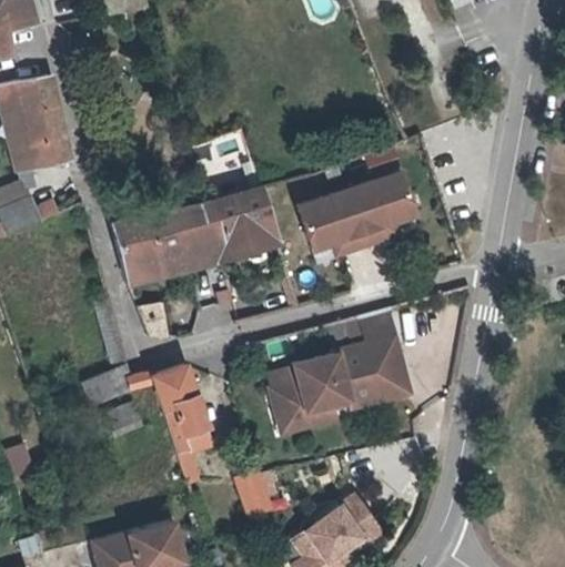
[(38,26),(30,0),(0,0),(0,56),(10,54),(7,33),(38,26)]
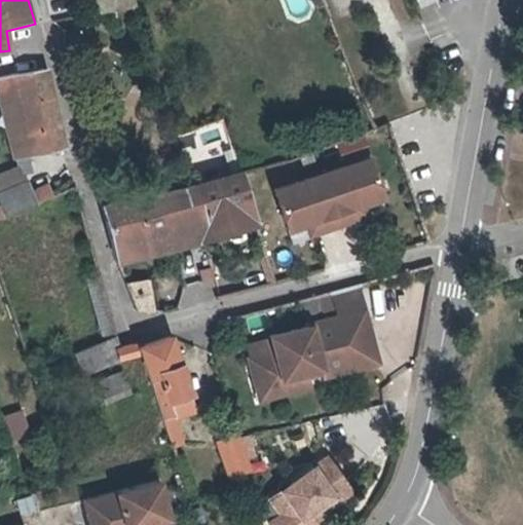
[(91,0),(96,14),(137,7),(135,0),(91,0)]
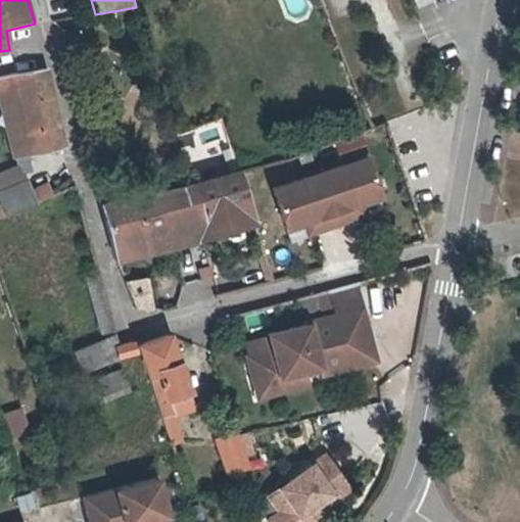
[(27,175),(35,173),(30,155),(66,146),(46,69),(0,79),(0,92),(15,159),(27,175)]
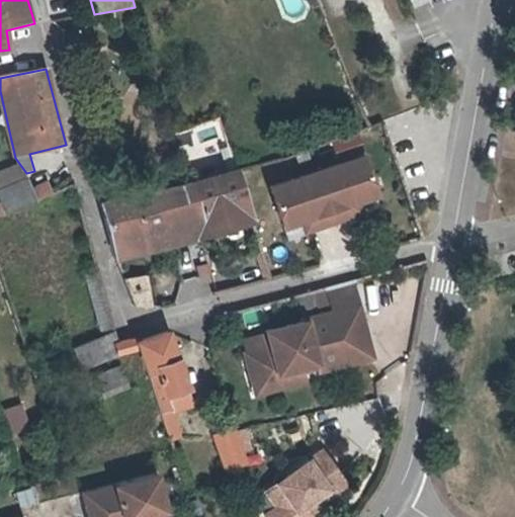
[(363,158),(270,190),(283,229),(302,223),(314,219),(318,230),(350,219),(346,207),(358,202),(376,196),(363,158)]
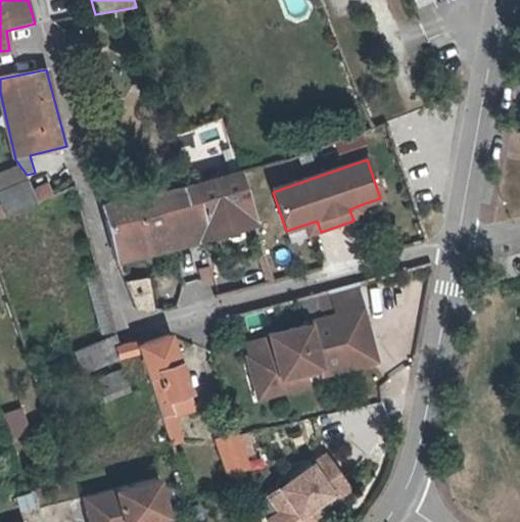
[(240,170),(191,185),(207,236),(253,222),(240,170)]
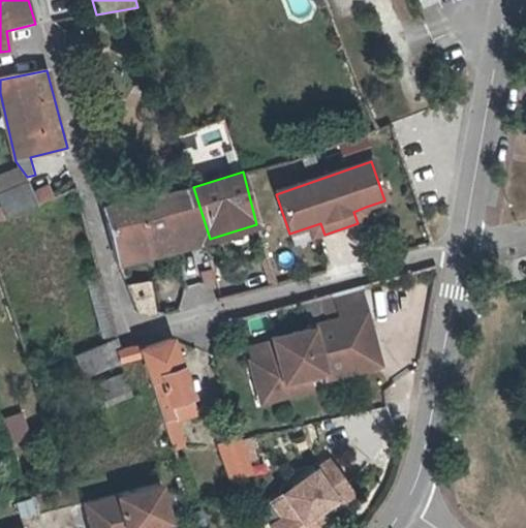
[(0,207),(0,221),(40,206),(34,185),(0,194),(0,202),(1,206),(0,207)]
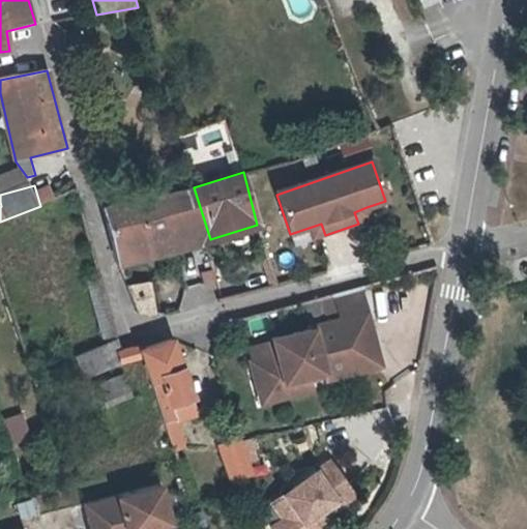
[(194,187),(163,195),(105,207),(118,257),(120,263),(175,251),(178,250),(177,246),(202,241),(210,239),(194,187)]
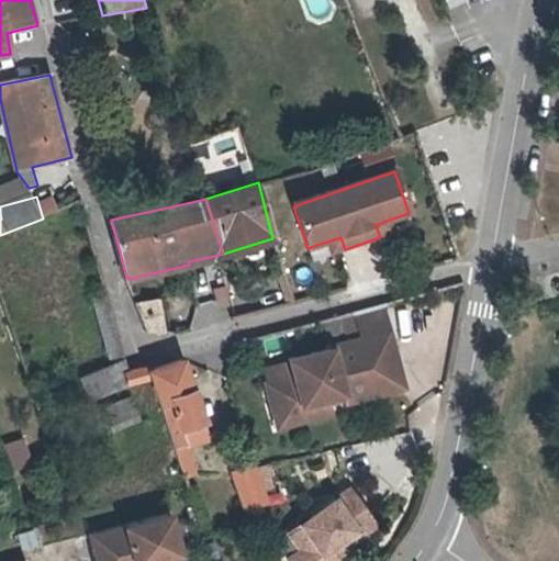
[(389,220),(376,225),(380,237),(393,233),(389,220)]
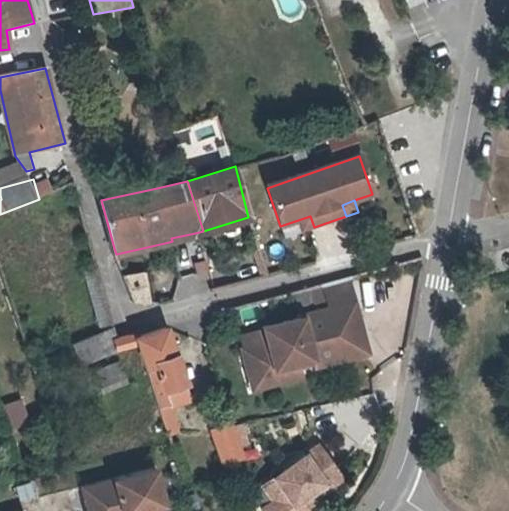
[(310,216),(298,220),(302,232),(314,227),(310,216)]
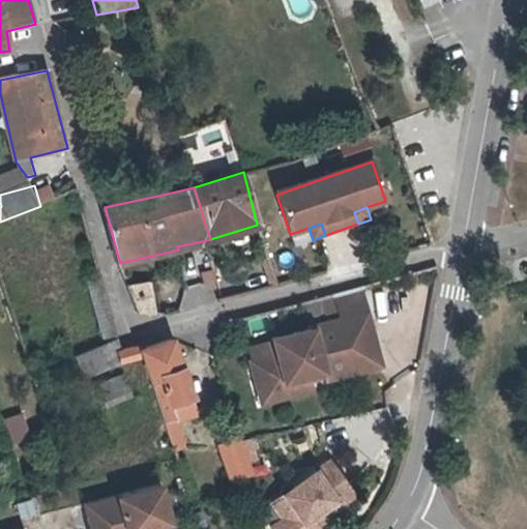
[(153,283),(127,286),(138,312),(156,315),(153,283)]
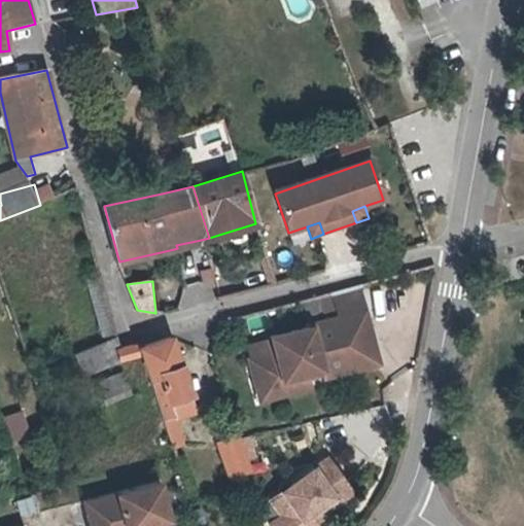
[(336,294),(342,315),(367,309),(360,288),(342,292),(336,294)]
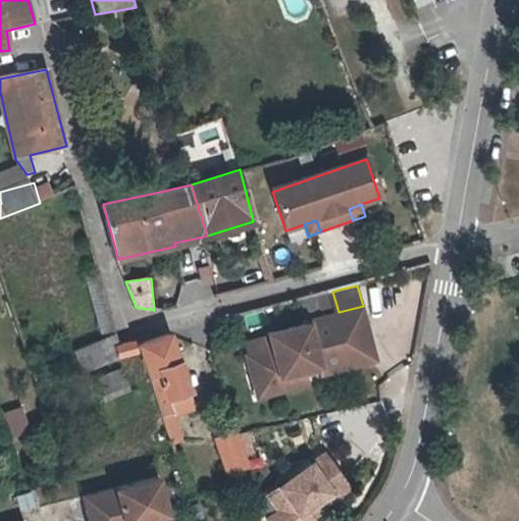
[(363,306),(339,312),(309,320),(309,323),(270,334),(274,349),(249,356),(256,382),(279,375),(282,391),(310,382),(307,373),(306,368),(321,364),(322,369),(323,372),(376,357),(363,306)]
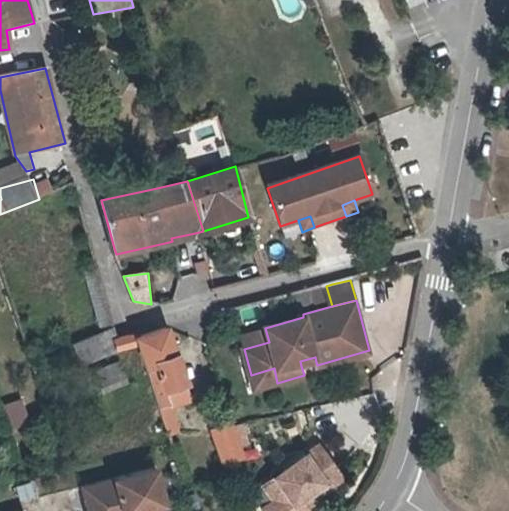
[(138,346),(133,327),(78,344),(83,362),(138,346)]
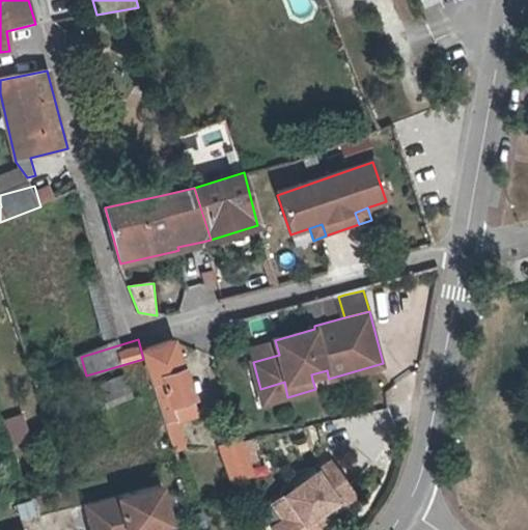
[(167,430),(179,426),(199,420),(174,342),(142,353),(167,430)]
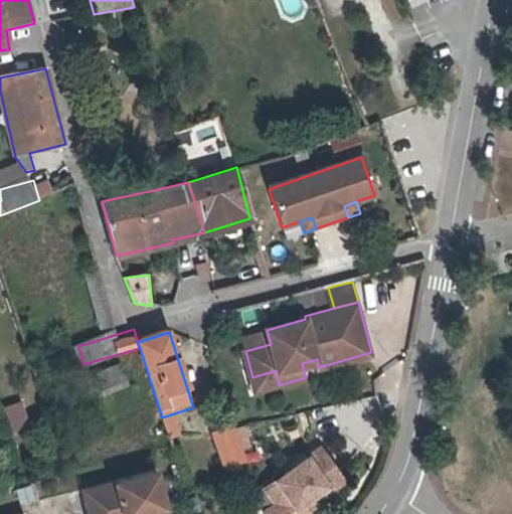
[(303,368),(318,364),(317,359),(302,363),(303,368)]
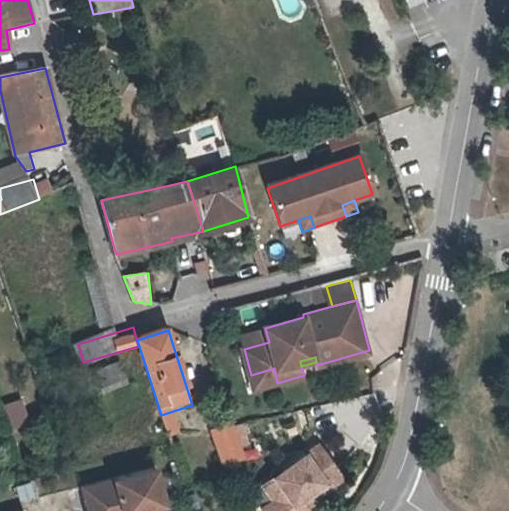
[(104,392),(130,383),(122,360),(96,369),(104,392)]
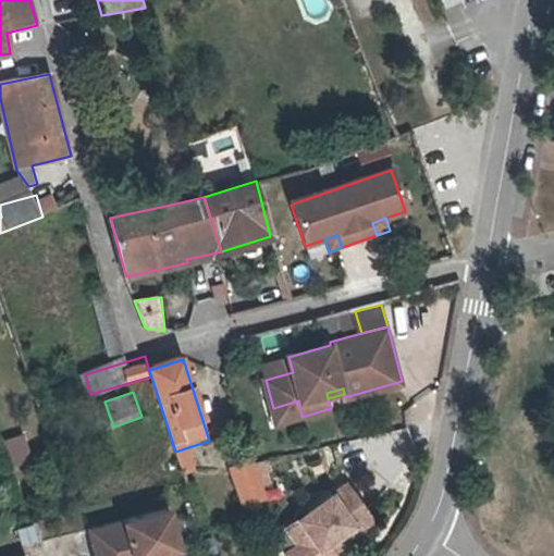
[(278,423),(302,417),(298,400),(273,408),(278,423)]
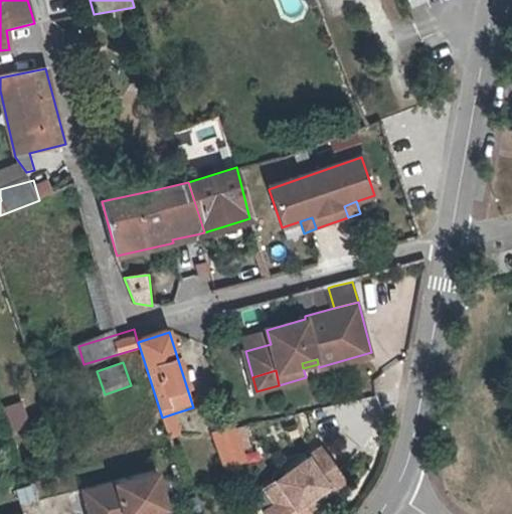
[(14,433),(34,424),(24,399),(4,406),(14,433)]
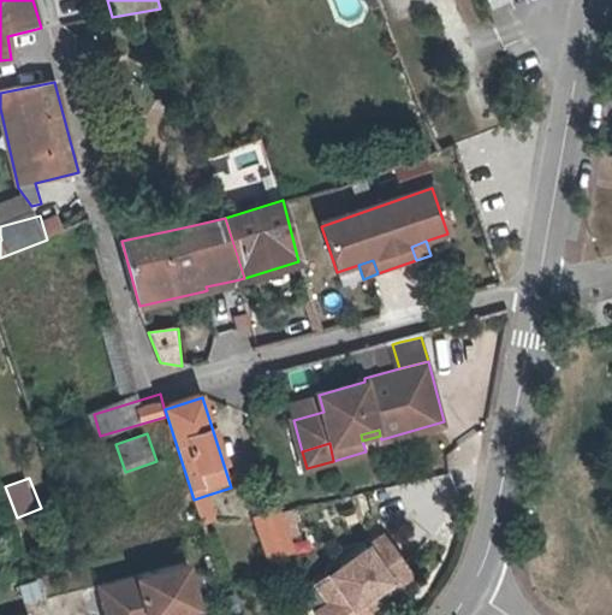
[(208,495),(194,500),(203,528),(218,524),(208,495)]
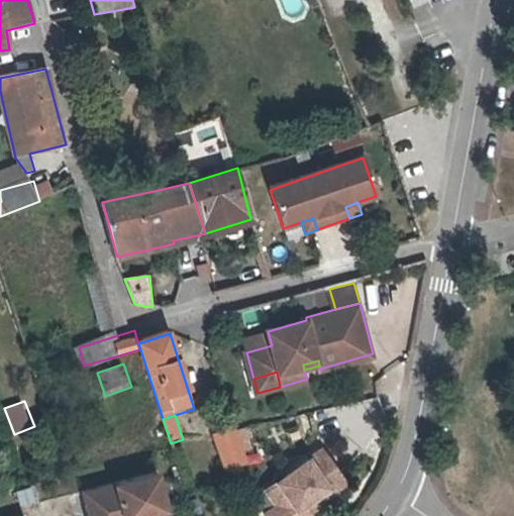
[(225,473),(246,466),(235,433),(214,440),(225,473)]
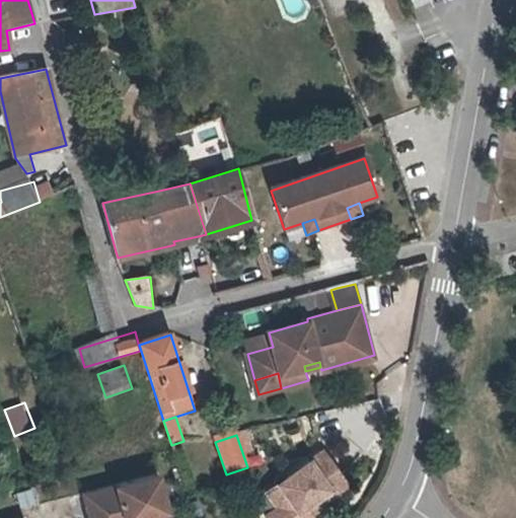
[(285,502),(279,506),(267,515),(269,517),(314,517),(311,513),(309,510),(318,503),(327,497),(348,483),(324,449),(279,483),(286,492),(285,502)]
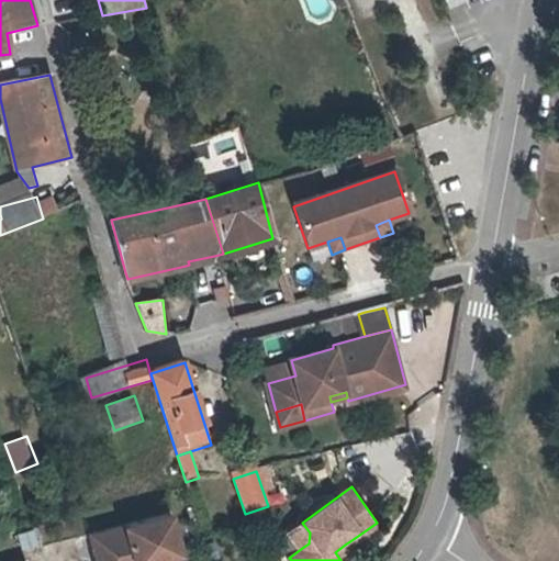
[(185,560),(172,513),(91,534),(99,560),(185,560)]
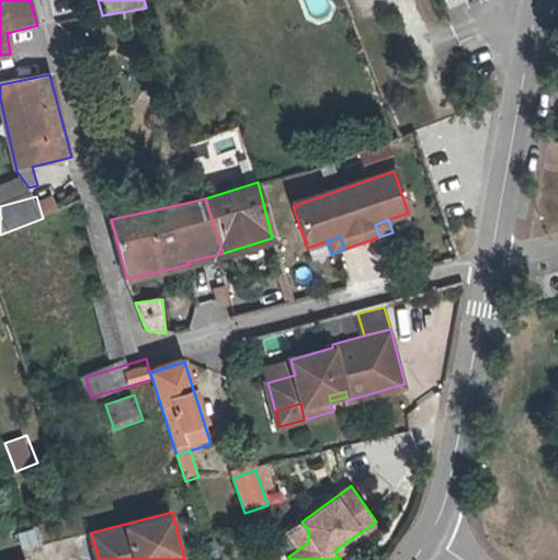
[(289,530),(302,547),(308,543),(309,532),(302,522),(289,530)]
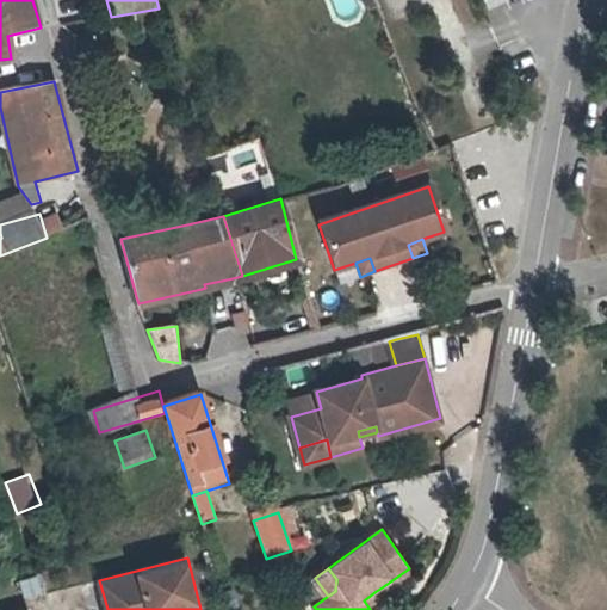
[(378,596),(375,592),(364,601),(366,604),(378,596)]
